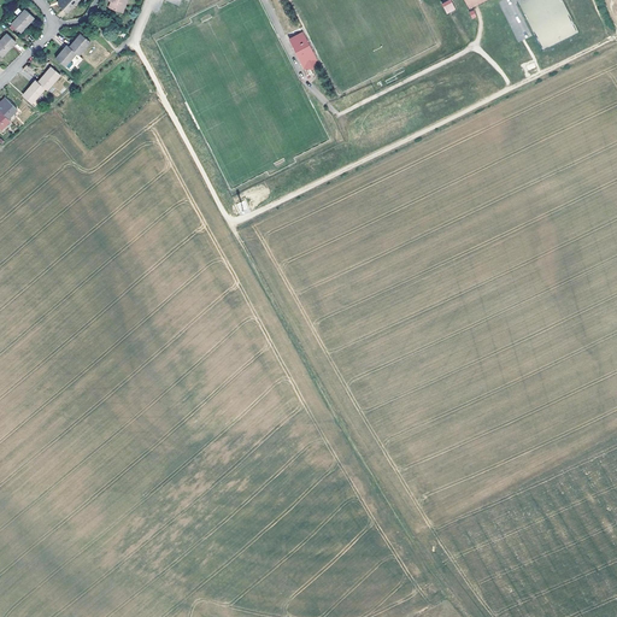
[(66,12),(77,0),(60,0),(58,4),(66,12)]
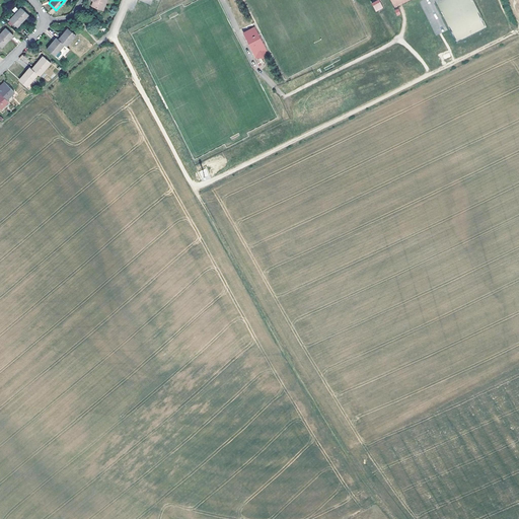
[(93,0),(93,1),(92,2),(91,6),(102,10),(106,0),(93,0)]
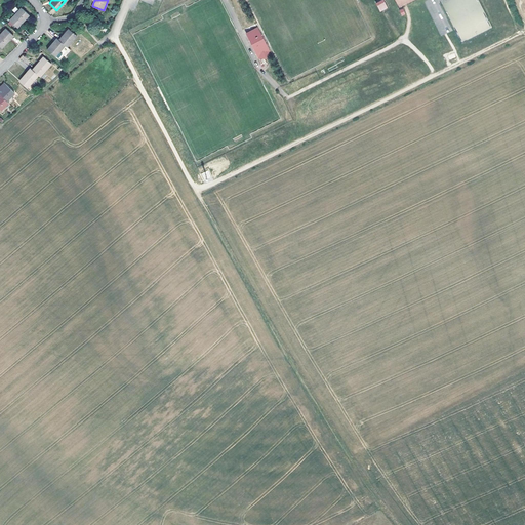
[(379,12),(388,8),(384,0),(381,0),(375,3),(379,12)]
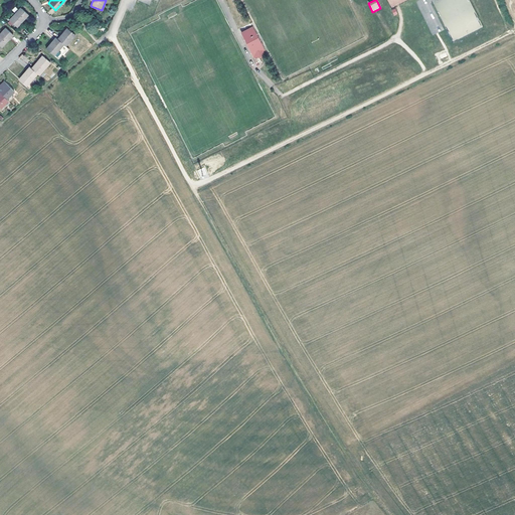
[(418,0),(416,1),(433,35),(441,31),(425,0),(418,0)]
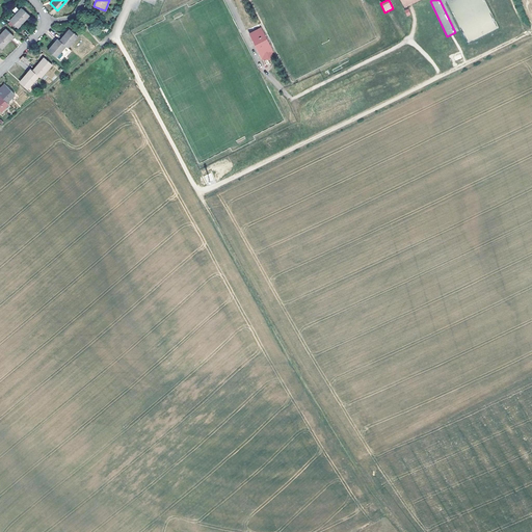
[(467,43),(498,29),(484,0),(450,0),(448,1),(467,43)]
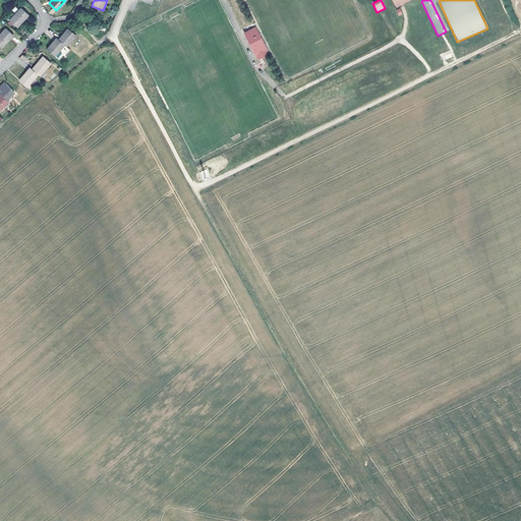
[(16,27),(29,14),(21,8),(16,14),(15,13),(9,20),(16,27)]
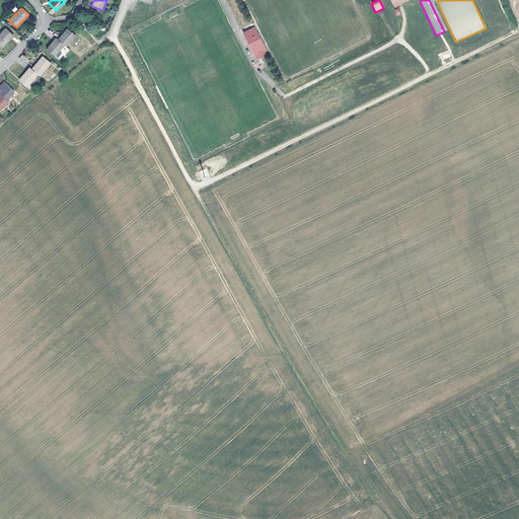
[(0,46),(1,47),(13,34),(5,27),(0,32),(0,46)]
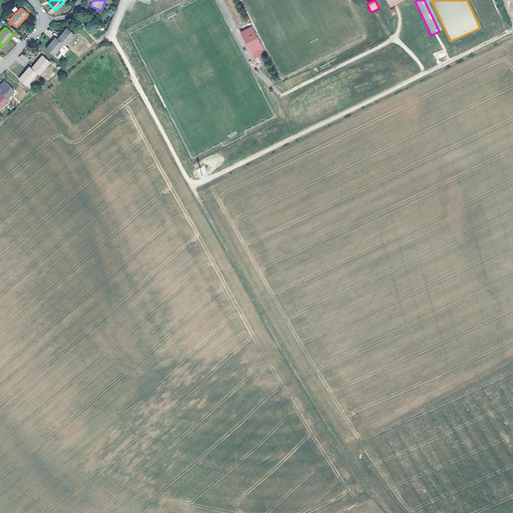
[(75,34),(68,29),(65,32),(64,30),(57,38),(63,44),(65,45),(75,34)]
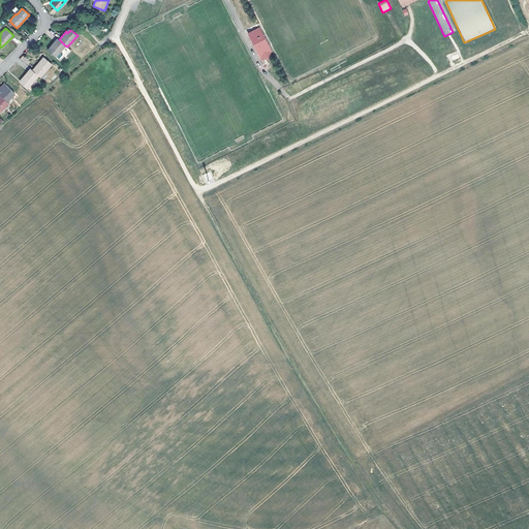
[(248,35),(249,38),(260,60),(267,61),(271,54),(266,43),(259,32),(258,30),(248,35)]
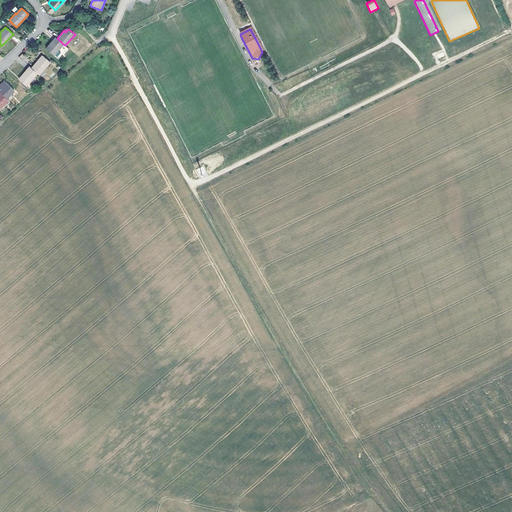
[(49,47),(47,49),(58,59),(67,48),(65,45),(63,44),(57,38),(55,37),(48,45),(50,46),(49,47)]
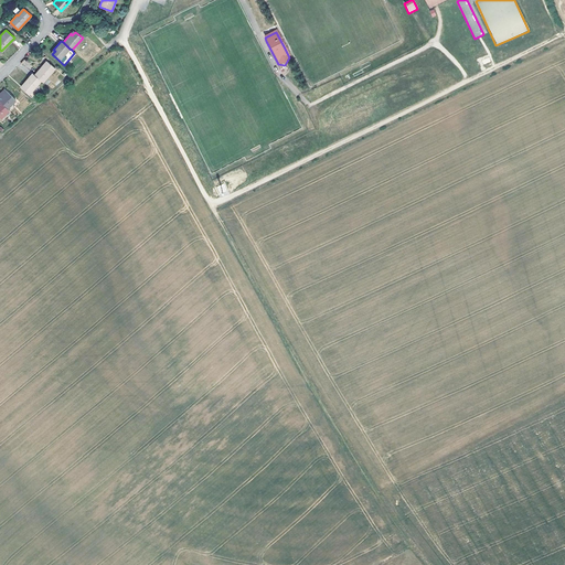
[(278,64),(266,41),(264,42),(276,65),(284,66),(285,65),(278,64)]
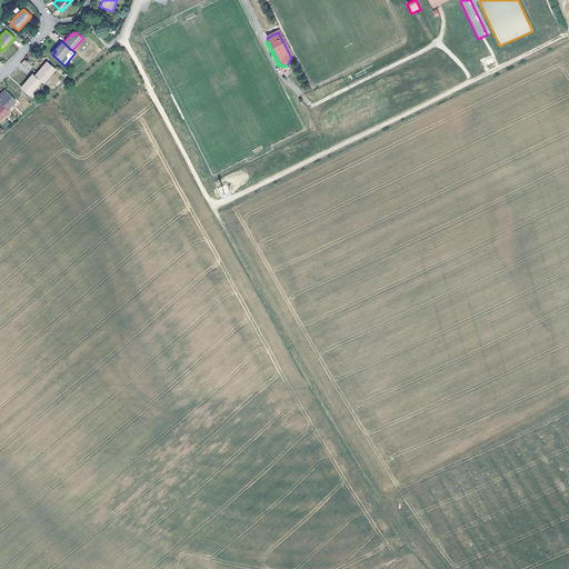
[(41,81),(43,82),(56,69),(48,62),(42,69),(41,67),(35,75),(41,81)]
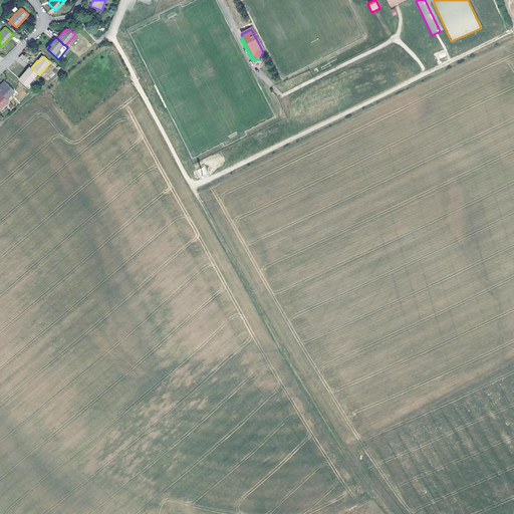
[(31,67),(29,66),(23,73),(24,74),(19,80),(26,86),(37,73),(31,67)]
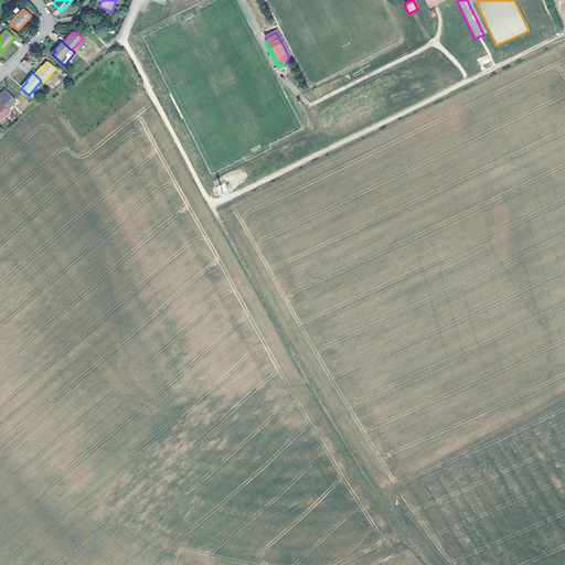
[(52,89),(61,81),(53,74),(45,82),(52,89)]
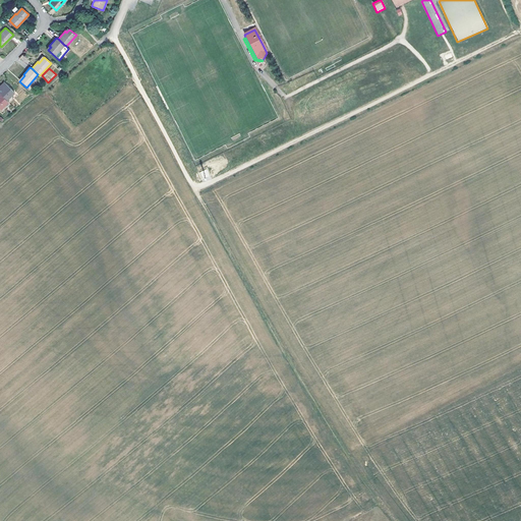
[(0,87),(0,93),(6,100),(14,93),(5,82),(1,87),(0,88),(0,87)]
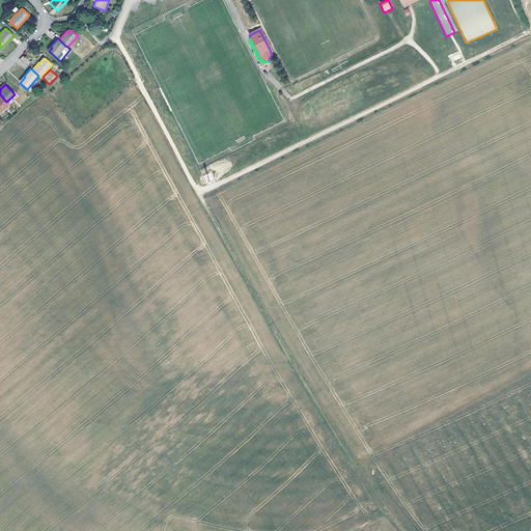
[(0,110),(1,112),(8,104),(6,102),(0,94),(0,110)]
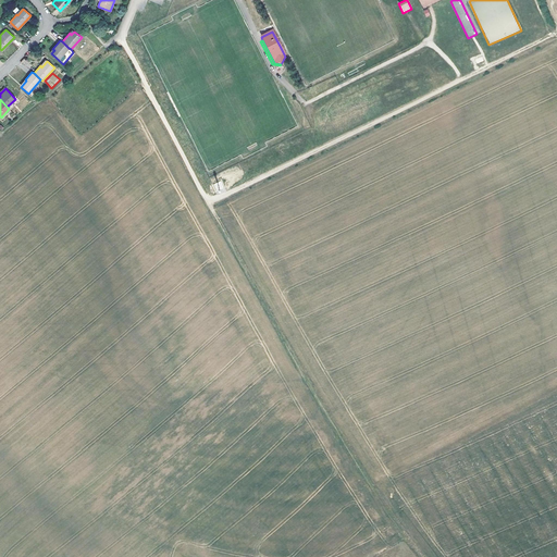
[(213,184),(217,192),(224,187),(221,181),(213,184)]
